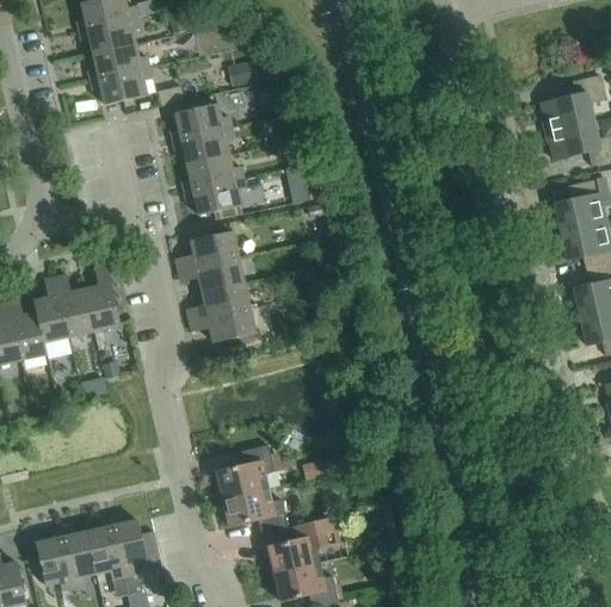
[(79,30),(137,16),(135,5),(127,6),(124,0),(86,0),(81,1),(85,18),(76,19),(79,30)]
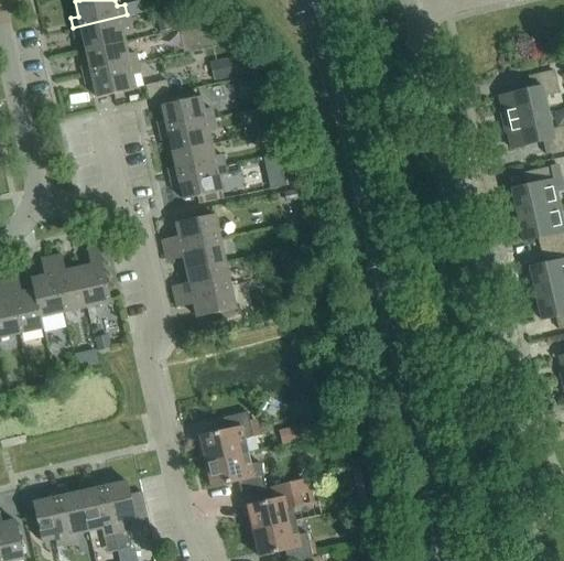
[(85,49),(123,40),(121,27),(129,25),(127,14),(73,28),(74,36),(83,34),(85,49)]
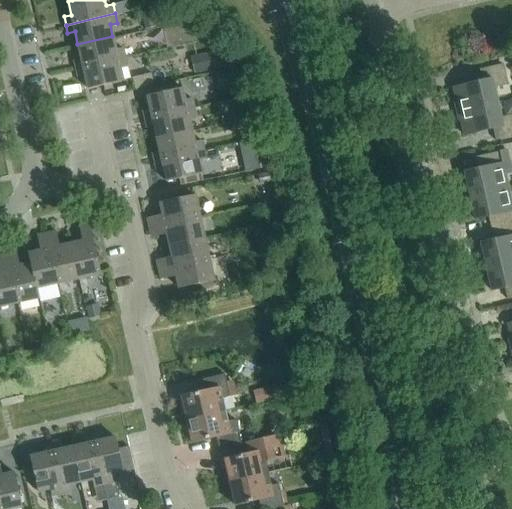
[(178,23),(168,24),(169,39),(195,38),(195,19),(178,20),(178,23)]
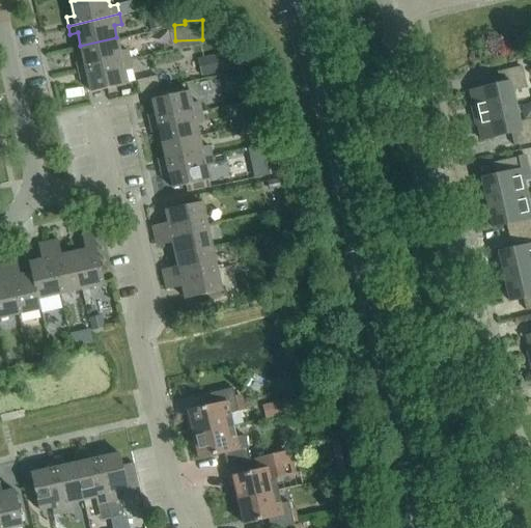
[(78,70),(129,57),(127,48),(119,50),(116,37),(80,46),(83,59),(76,60),(78,70)]
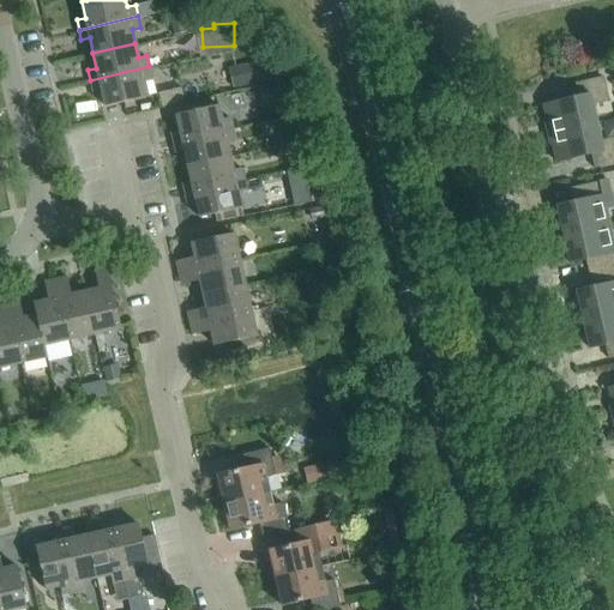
[(152,78),(149,66),(90,80),(92,90),(101,88),(104,104),(146,95),(144,80),(152,78)]
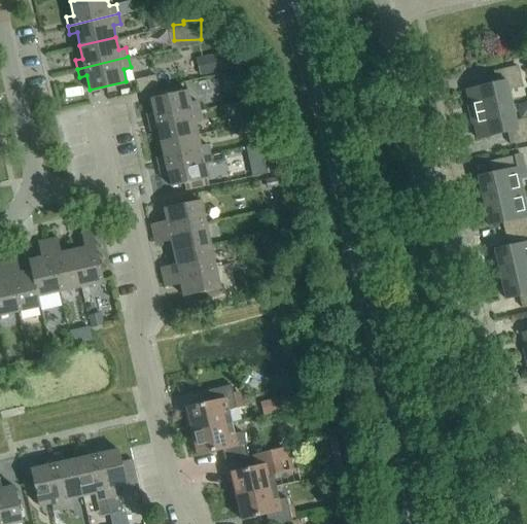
[(472,112),(512,103),(508,88),(522,84),(517,63),(493,69),(496,81),(467,88),(472,112)]
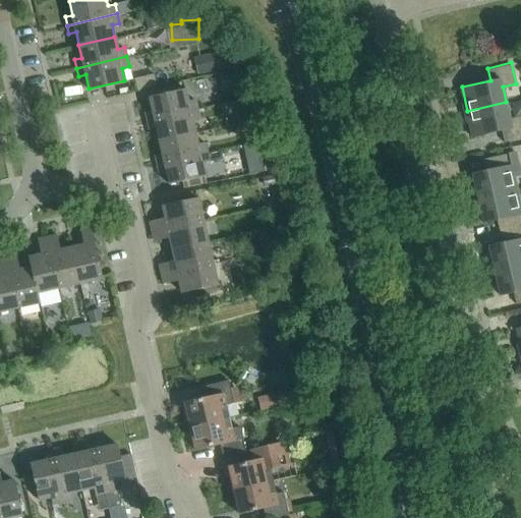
[(147,119),(196,108),(194,98),(187,100),(184,88),(149,96),(152,109),(145,111),(147,119)]
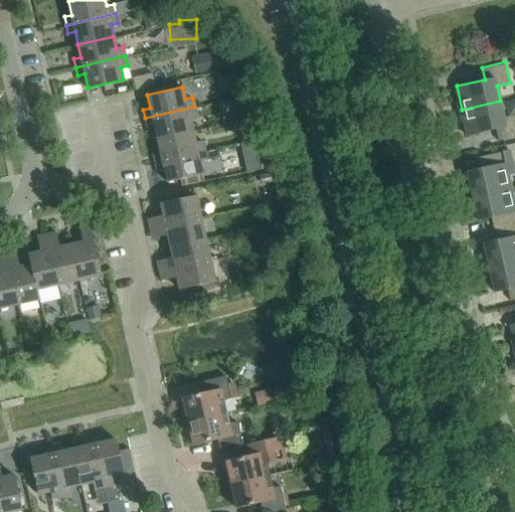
[(514,113),(504,116),(500,101),(462,110),(468,134),(496,127),(498,139),(514,135),(514,113)]
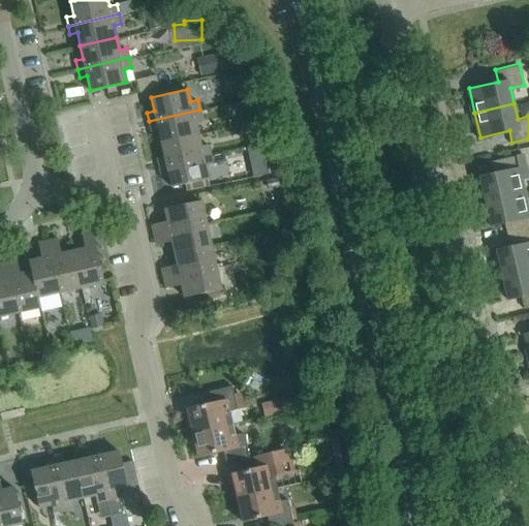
[(161,142),(197,132),(194,121),(201,119),(199,110),(149,121),(151,129),(158,128),(161,142)]
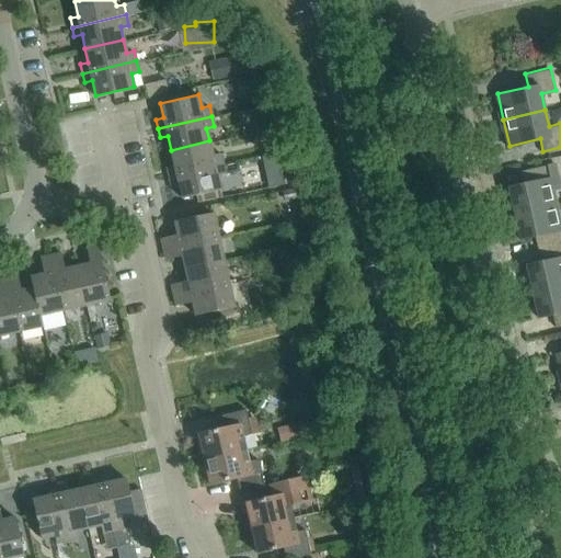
[(169,174),(222,162),(220,152),(213,154),(209,140),(171,150),(174,163),(167,166),(169,174)]
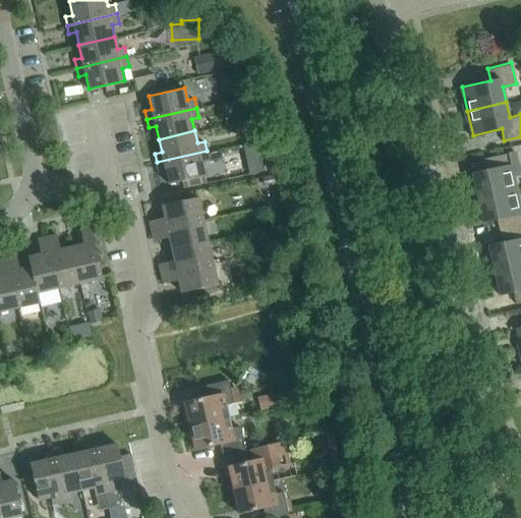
[(478,196),(517,187),(514,174),(520,173),(516,150),(483,158),(485,169),(472,172),(478,196)]
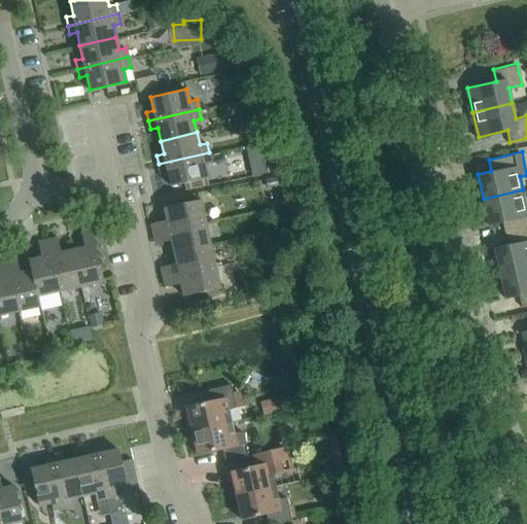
[(211,162),(209,152),(159,164),(161,172),(167,171),(171,184),(207,176),(204,164),(211,162)]
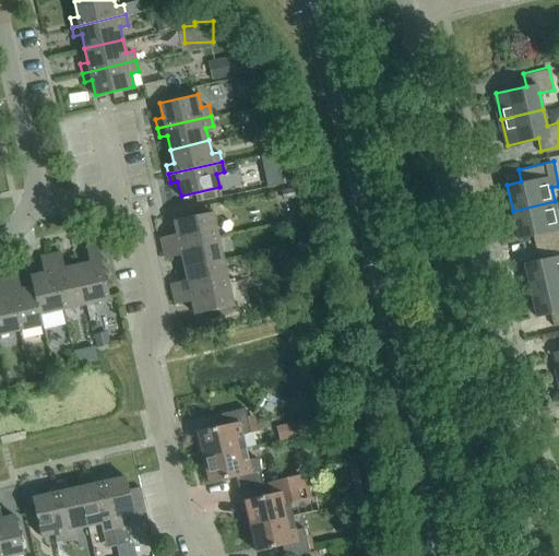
[(533,234),(536,247),(558,241),(558,215),(558,216),(555,201),(513,211),(519,237),(533,234)]
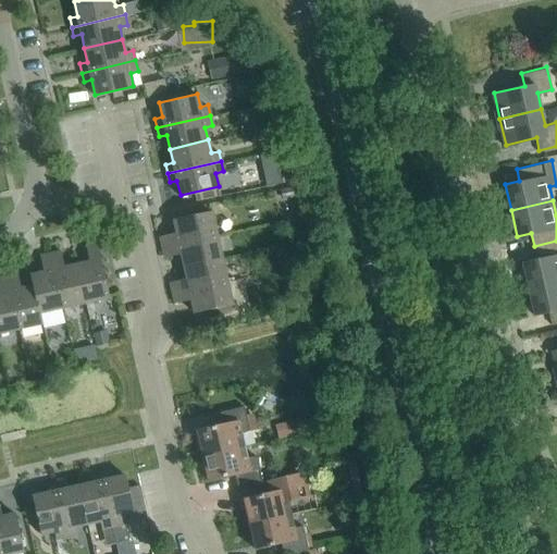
[(159,235),(161,245),(217,234),(211,210),(173,218),(176,232),(159,235)]
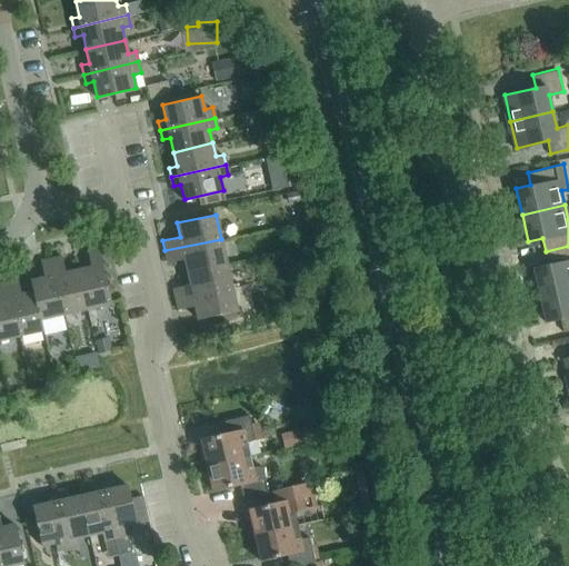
[(185,257),(187,270),(227,262),(221,239),(165,250),(168,261),(181,258),(185,257)]
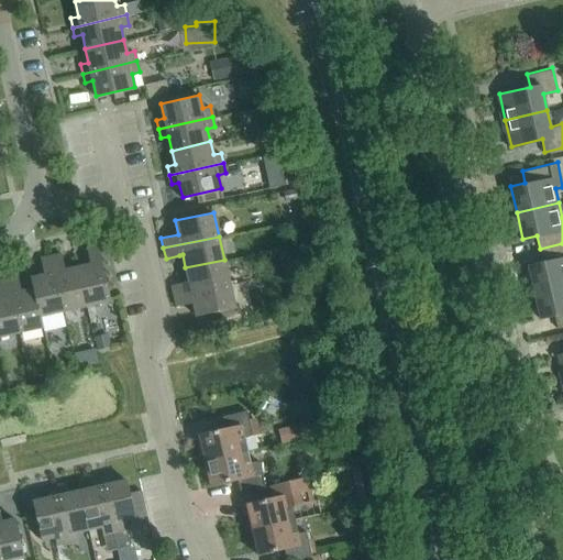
[(90,263),(77,266),(86,305),(110,299),(97,243),(86,246),(90,263)]
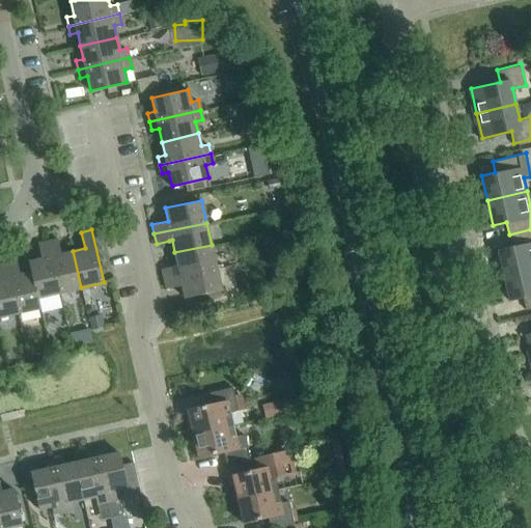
[(504,275),(530,268),(530,229),(509,234),(512,247),(499,250),(504,275)]
